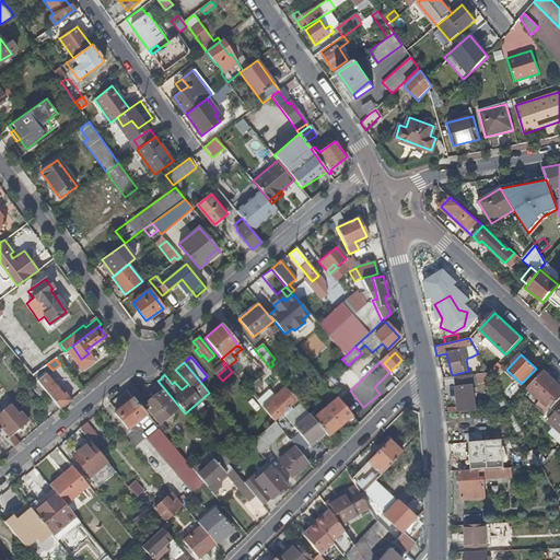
[(225,369),(222,364),(212,372),(217,376),(218,375),(225,369)]
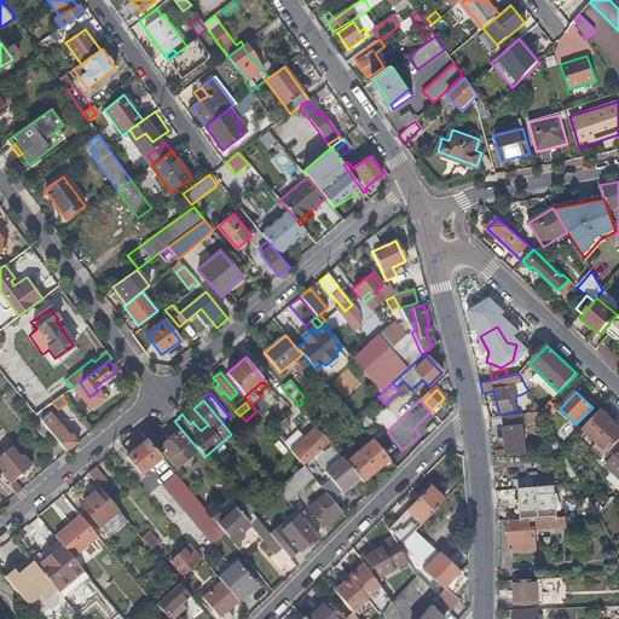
[(583,428),(609,452),(618,441),(618,427),(601,410),(583,428)]
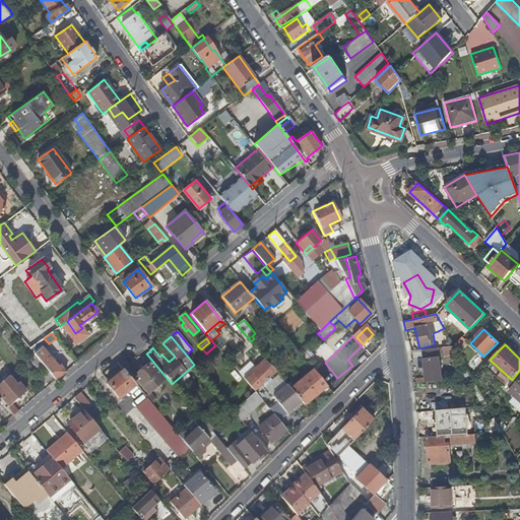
[(445,358),(460,355),(458,352),(454,345),(444,347),(445,358)]
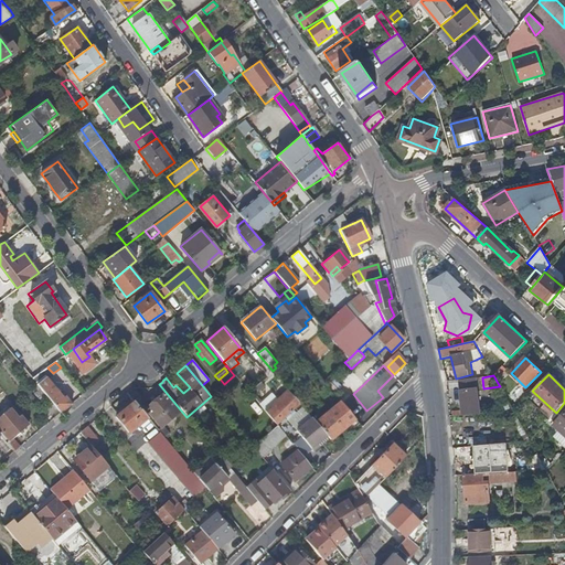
[(479,413),(475,377),(458,380),(462,415),(479,413)]
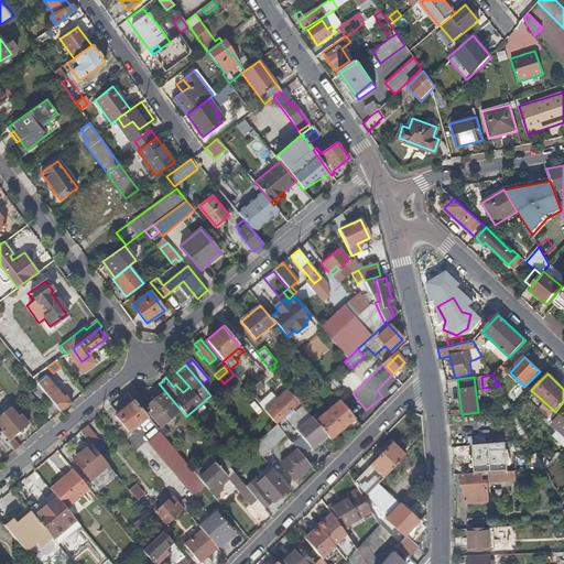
[(51,383),(43,391),(47,397),(61,412),(72,403),(65,396),(63,398),(51,383)]
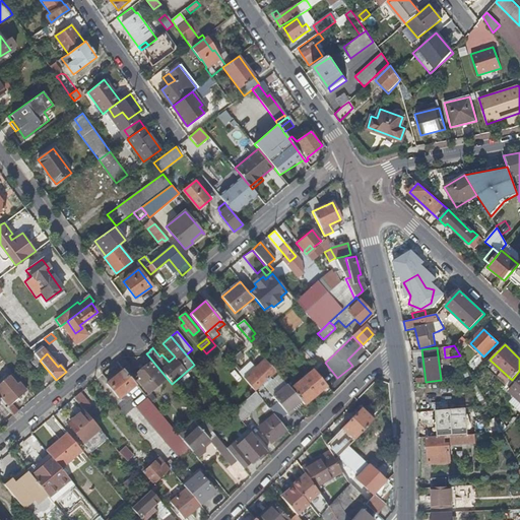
[(39,370),(44,366),(40,361),(38,358),(31,363),(39,370)]
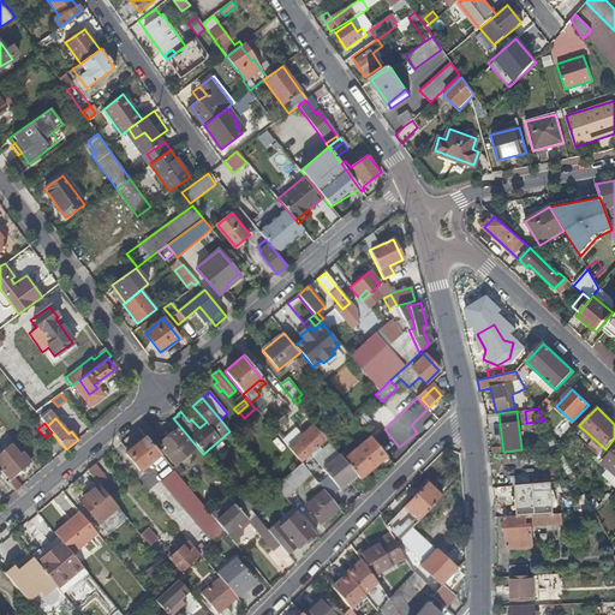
[(155,435),(145,423),(138,429),(145,437),(148,440),(155,435)]
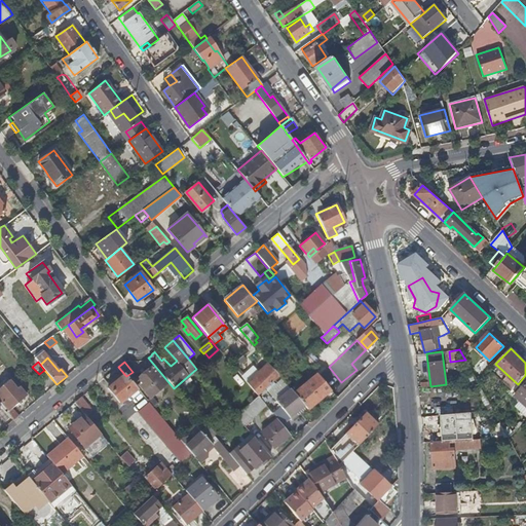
[(258,371),(246,382),(248,384),(269,364),(268,362),(258,371)]
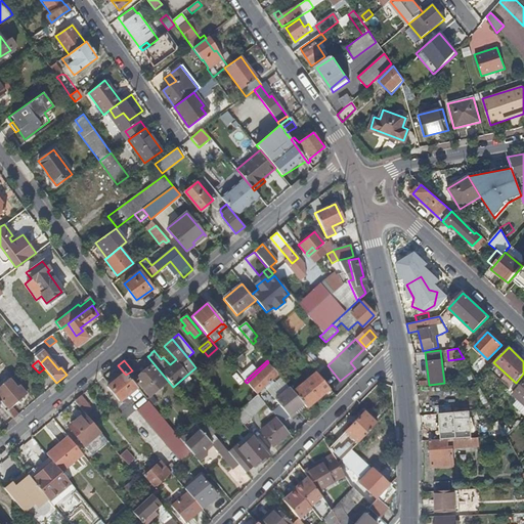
[(268,362),(247,383),(256,394),(257,395),(278,375),(274,369),(268,362)]
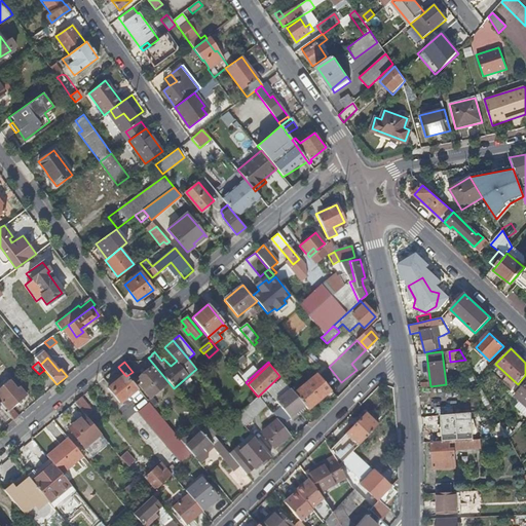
[(285,364),(275,371),(279,376),(289,368),(285,364)]
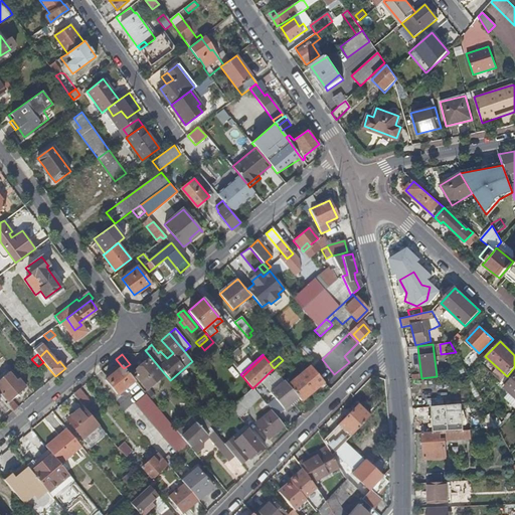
[(240,374),(252,363),(248,358),(240,365),(238,363),(233,366),(240,374)]
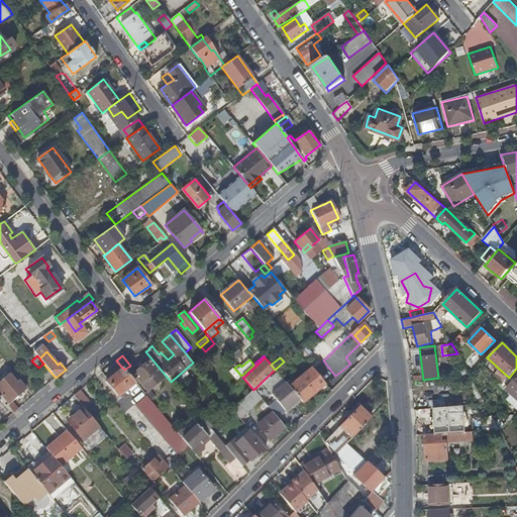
[(140,384),(146,379),(151,385),(163,376),(150,360),(132,375),(140,384)]
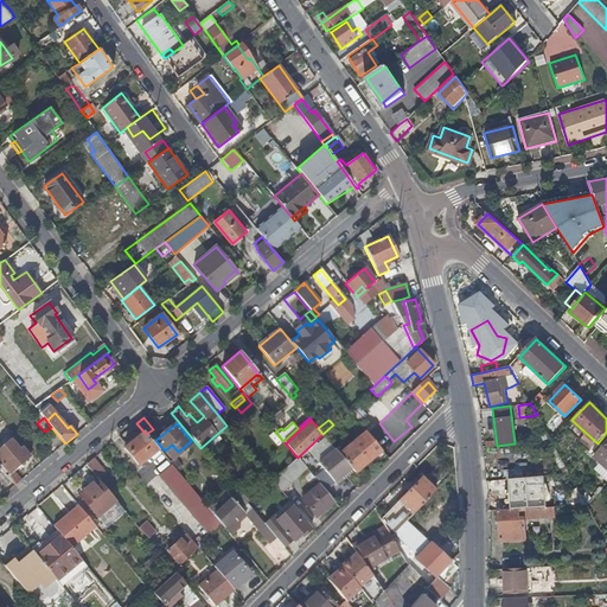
[(394,441),(379,423),(369,434),(385,454),(396,445),(394,441)]
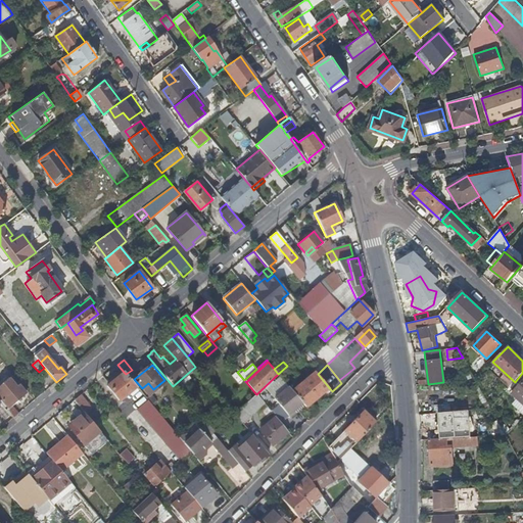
[(120,400),(136,386),(126,374),(124,372),(107,386),(120,400)]
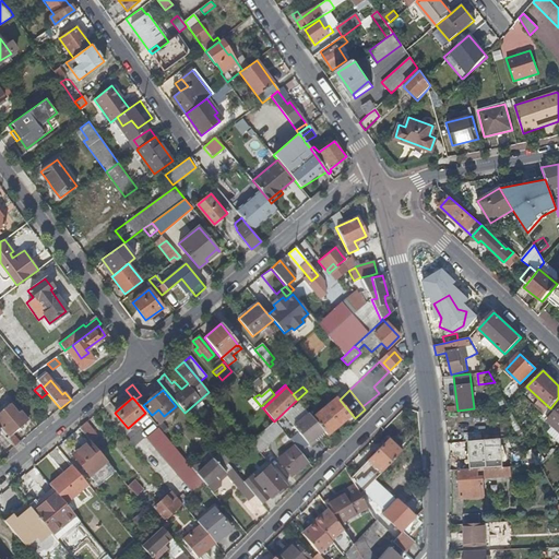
[(344,427),(355,418),(340,400),(337,397),(312,418),(323,431),(326,435),(341,423),(344,427)]
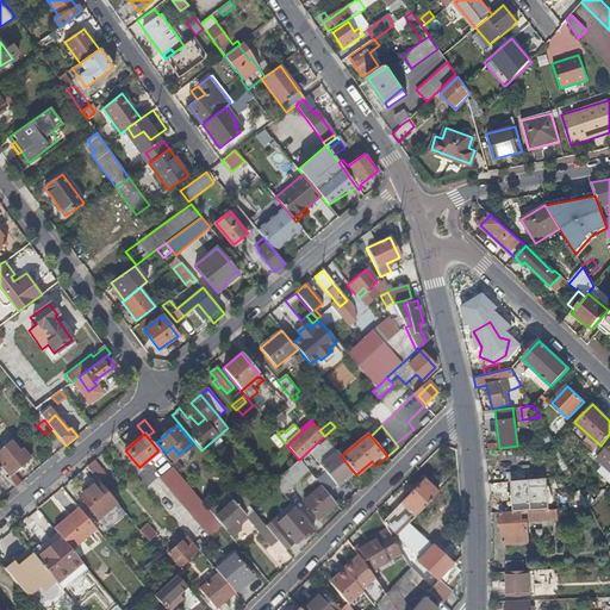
[(7,478),(16,487),(22,483),(13,473),(30,459),(20,449),(18,452),(10,441),(5,446),(0,449),(0,465),(10,477),(7,478)]
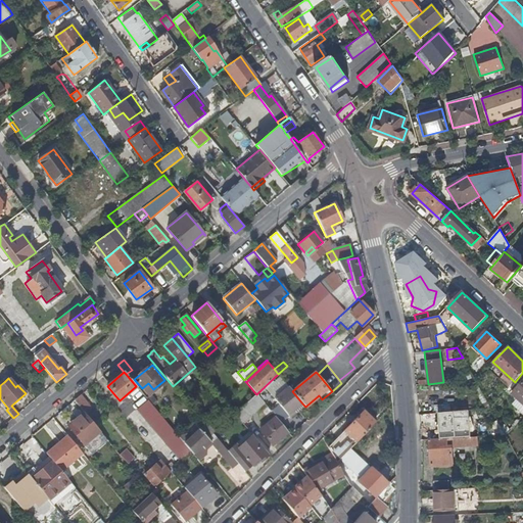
[(522,381),(513,393),(522,402),(522,381)]
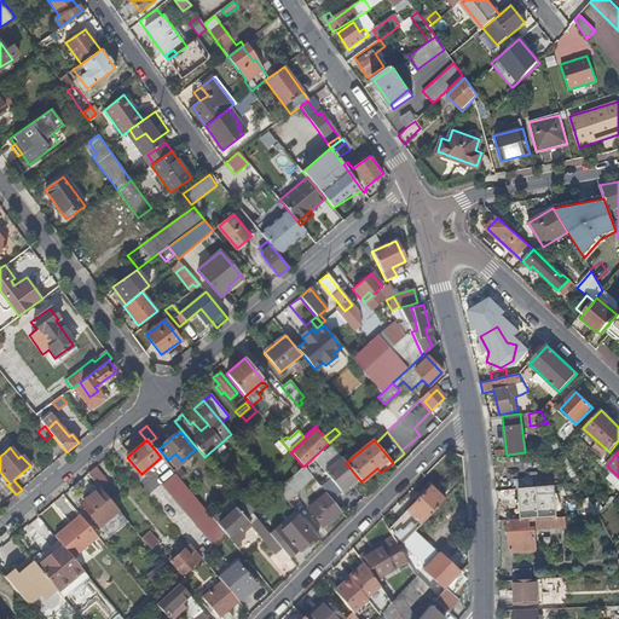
[(346,463),(341,457),(324,472),(343,495),(351,489),(348,486),(358,478),(346,463)]
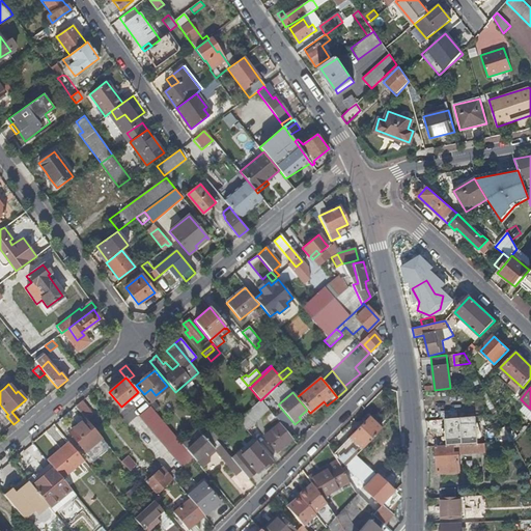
[(245,413),(246,413),(260,400),(259,399),(245,413)]
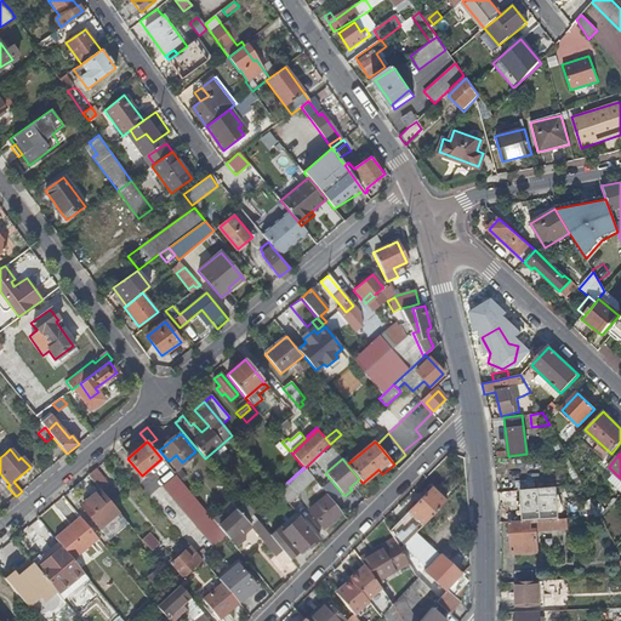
[(312,478),(305,468),(288,483),(279,491),(288,502),(297,495),(295,493),(312,478)]
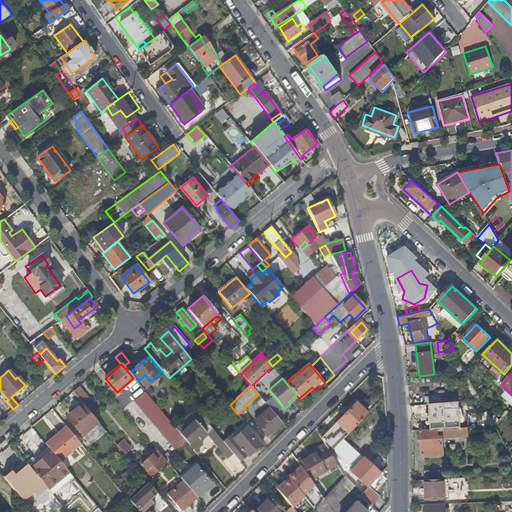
[(90,401),(78,387),(73,392),(82,404),(84,406),(90,401)]
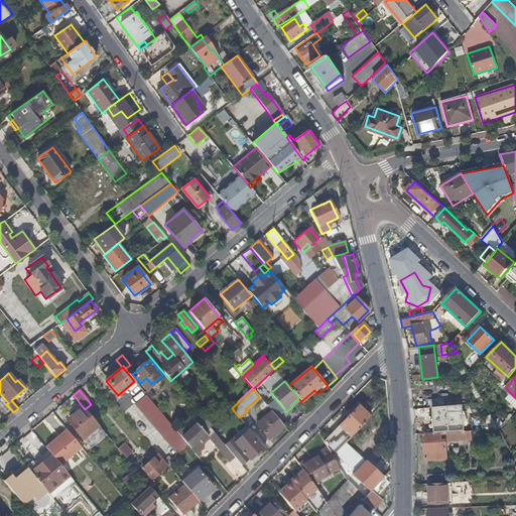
[(151,393),(147,397),(152,403),(156,399),(151,393)]
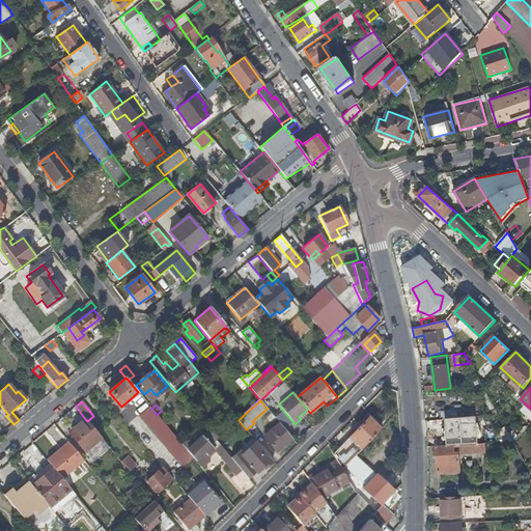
[(184,469),(194,459),(183,445),(182,444),(176,438),(157,415),(151,409),(150,407),(139,416),(184,469)]
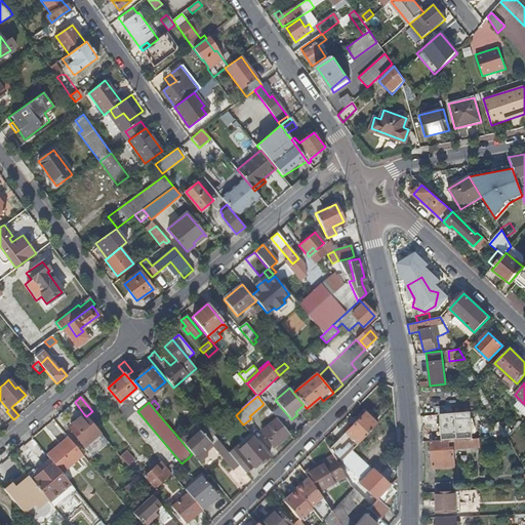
[(0,417),(1,416),(8,425),(13,419),(6,411),(0,404),(0,417)]
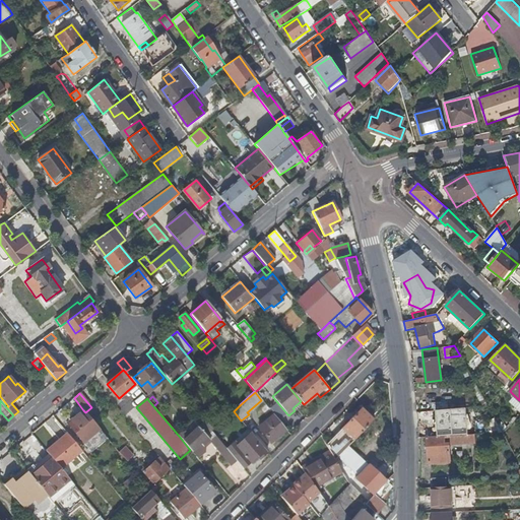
[(361,408),(326,445),(330,451),(334,459),(347,446),(373,419),(361,408)]
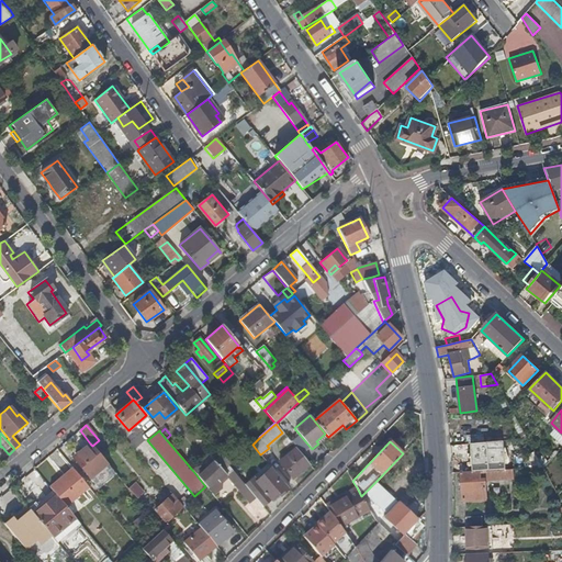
[(92,446),(90,444),(81,451),(83,453),(76,461),(100,489),(116,475),(108,464),(92,446)]
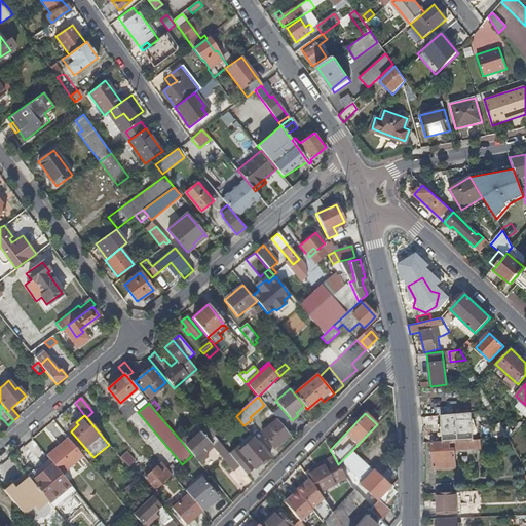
[(436,433),(436,442),(446,442),(445,435),(448,435),(447,425),(451,425),(451,417),(435,418),(435,426),(433,426),(434,433),(436,433)]
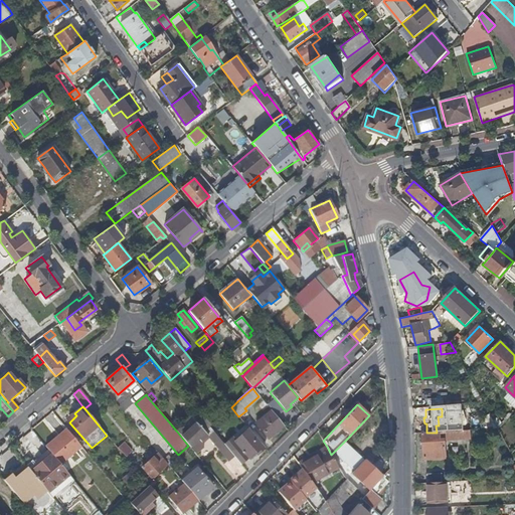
[(269,441),(285,426),(271,410),(254,423),(269,441)]
